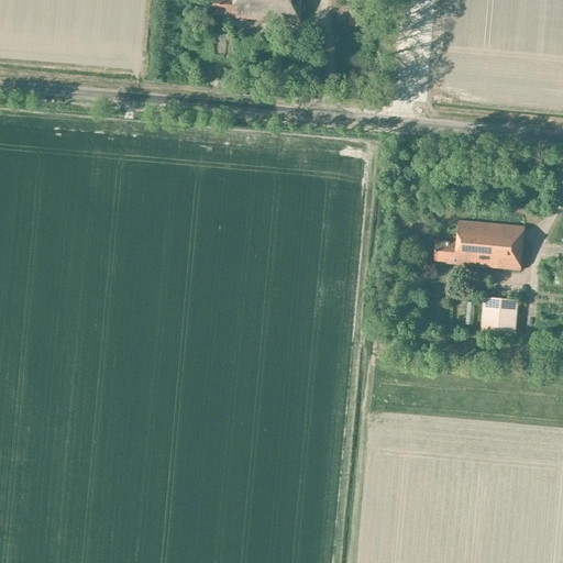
[(224,17),(300,23),(301,0),(216,0),(214,13),(223,14),(224,17)]
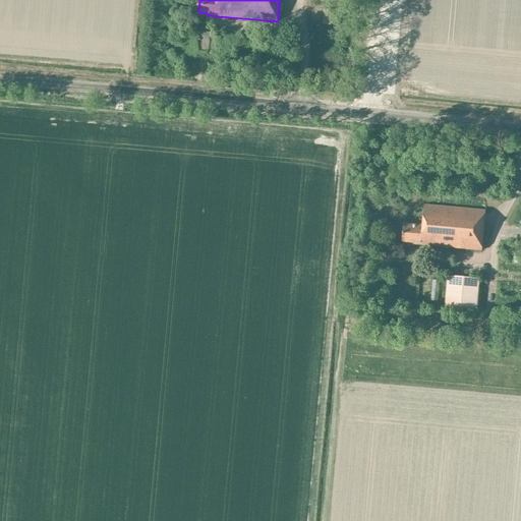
[(324,23),(325,7),(316,7),(315,22),(324,23)]
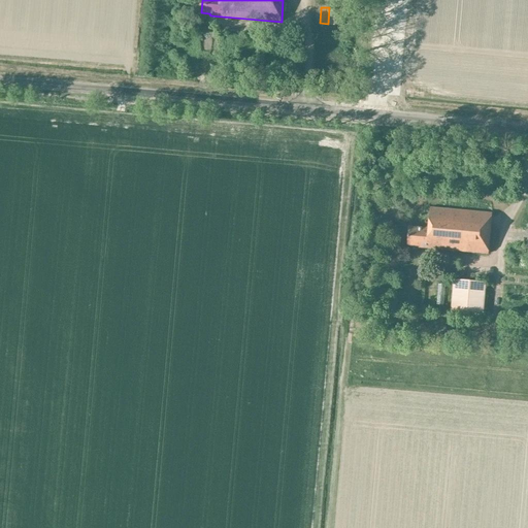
[(329,24),(342,25),(343,10),(329,9),(329,24)]
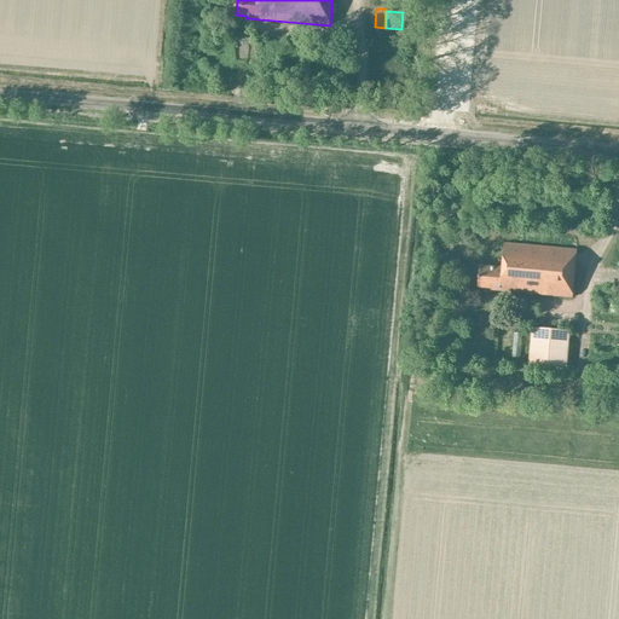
[(478,287),(492,288),(492,290),(573,298),(577,250),(505,243),(503,267),(479,265),(478,287)]
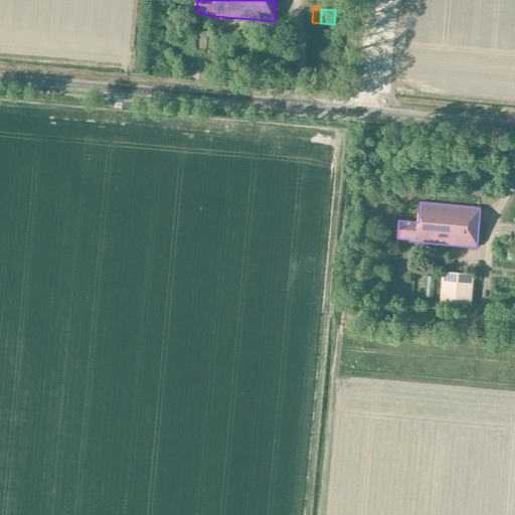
[(444,272),(441,306),(473,309),(475,275),(444,272)]
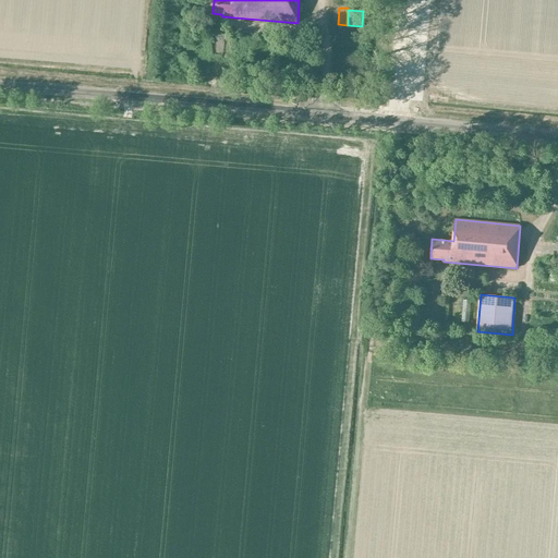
All buildings are outlined.
